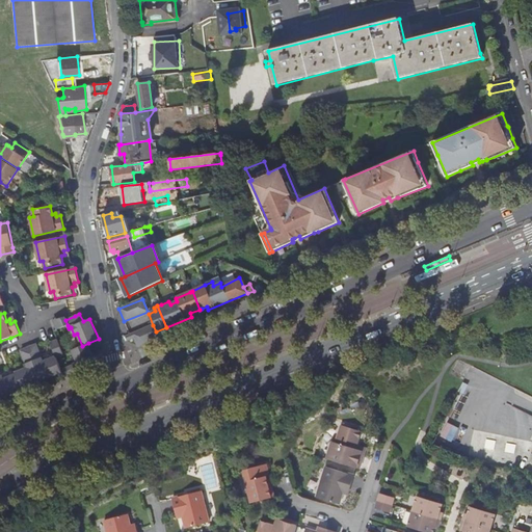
[(57,329),(68,325),(65,320),(65,318),(57,320),(57,321),(55,322),(57,329)]
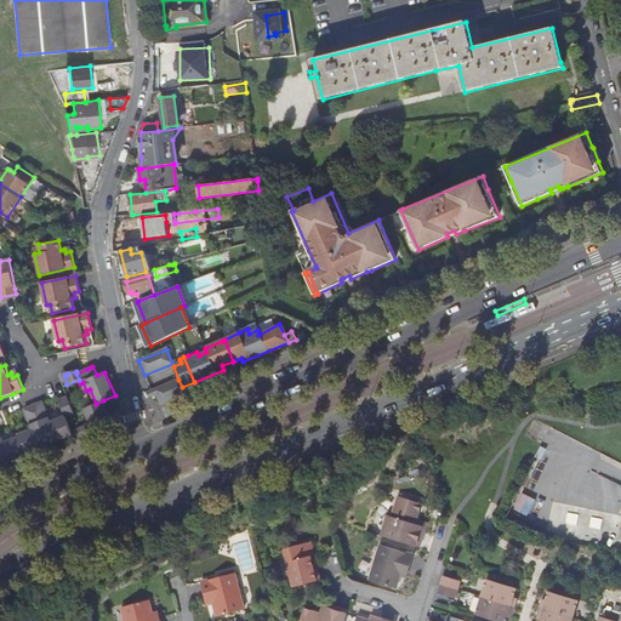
[(146,393),(147,398),(155,396),(160,405),(184,394),(182,387),(178,380),(146,393)]
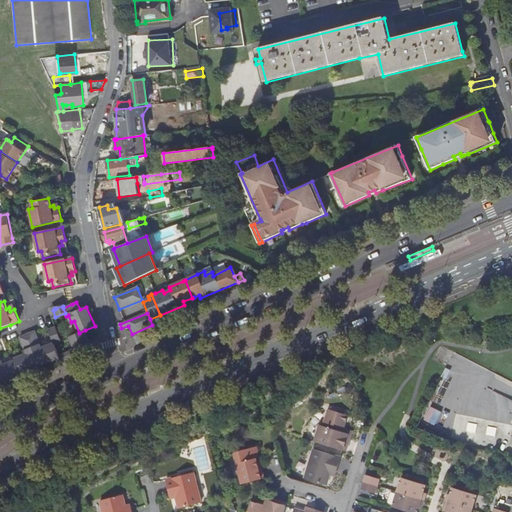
[(54,344),(61,341),(56,327),(49,330),(54,344)]
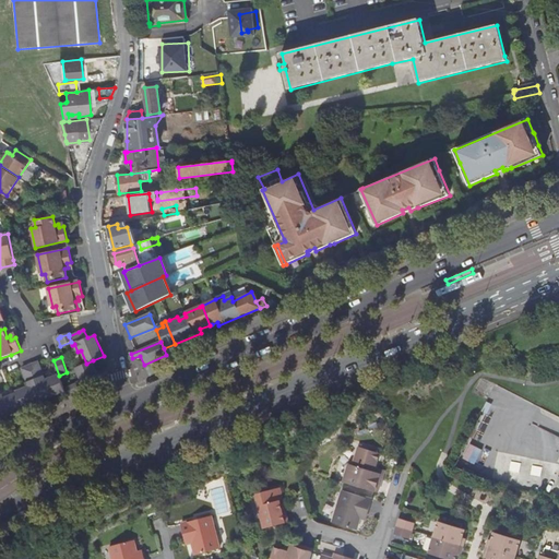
[(102,381),(93,360),(86,364),(76,367),(82,381),(79,382),(82,391),(100,383),(102,381)]
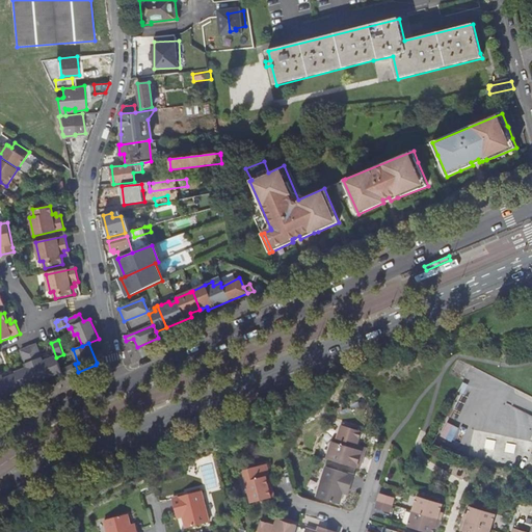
[(61,370),(56,357),(44,362),(37,345),(29,348),(42,380),(62,372),(61,370)]
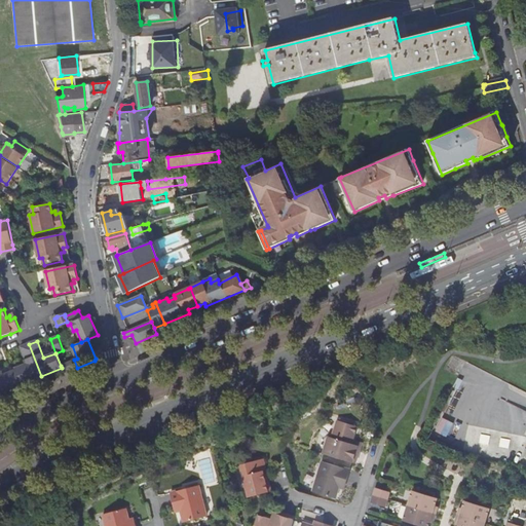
[(28,381),(41,376),(29,344),(21,346),(28,364),(23,366),(28,381)]
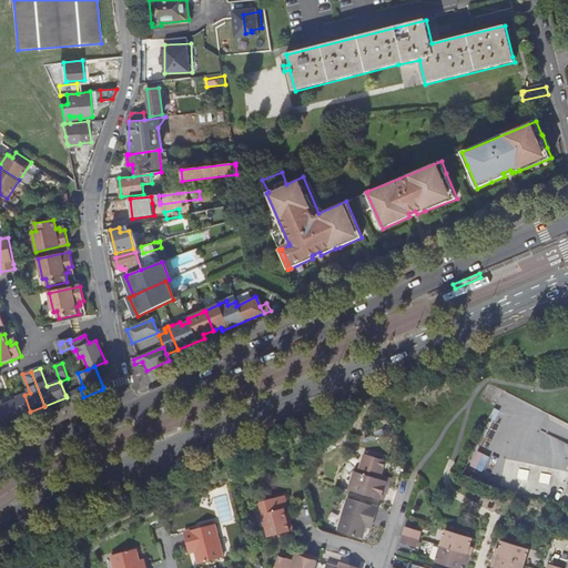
[(77,399),(83,397),(80,388),(73,392),(77,399)]
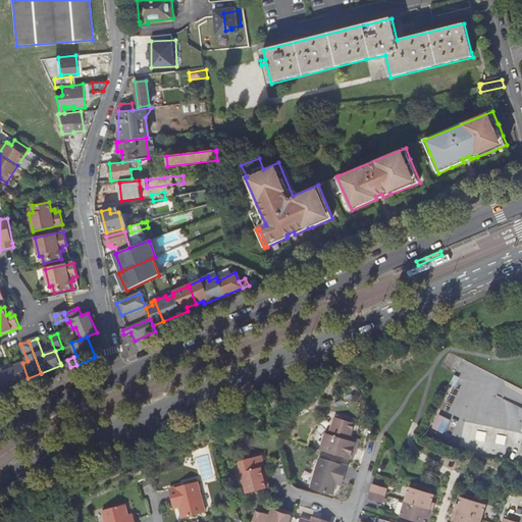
[(63,370),(70,367),(67,360),(60,363),(61,365),(63,370)]
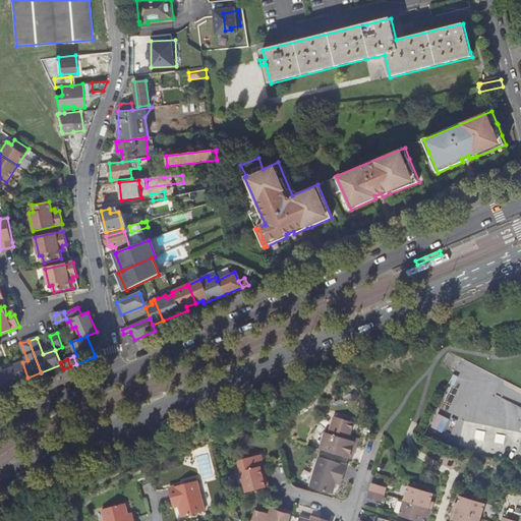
[(20,381),(27,378),(22,362),(14,365),(15,366),(20,381)]
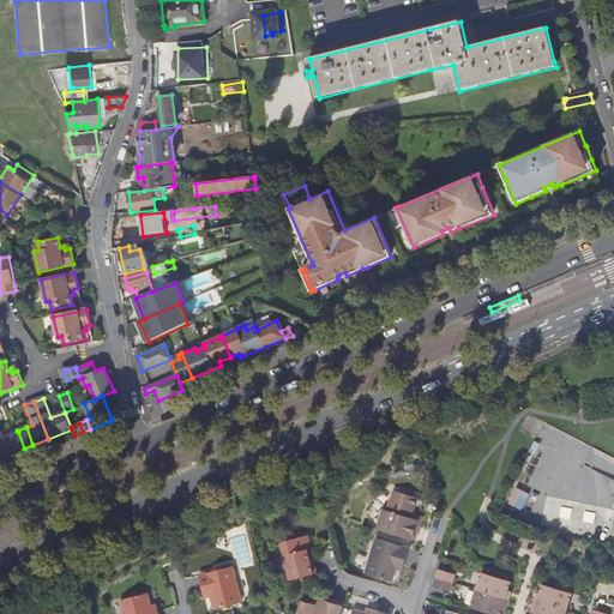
[(25,450),(24,449),(18,432),(4,439),(2,434),(0,434),(0,456),(1,459),(25,450)]
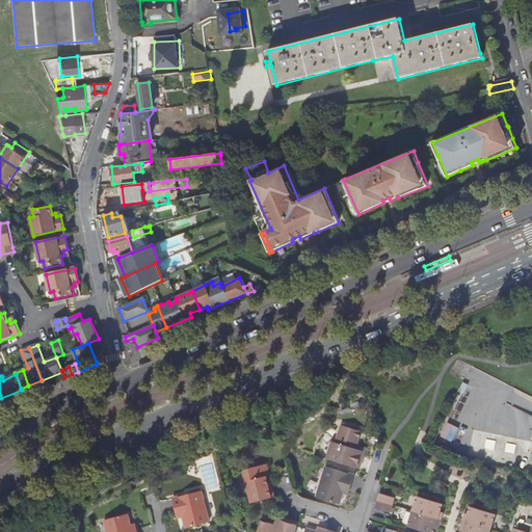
[(327,458),(356,468),(362,451),(356,449),(362,431),(342,426),(337,443),(333,442),(327,458)]
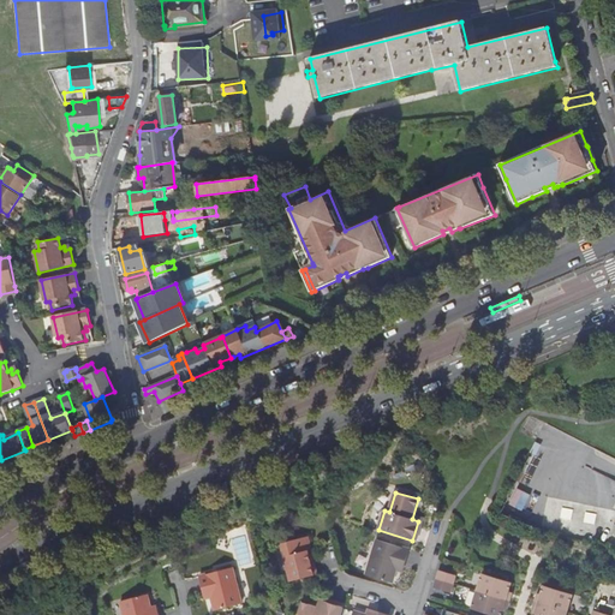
[(291,580),(314,574),(308,550),(311,549),(308,537),(281,543),(291,580)]
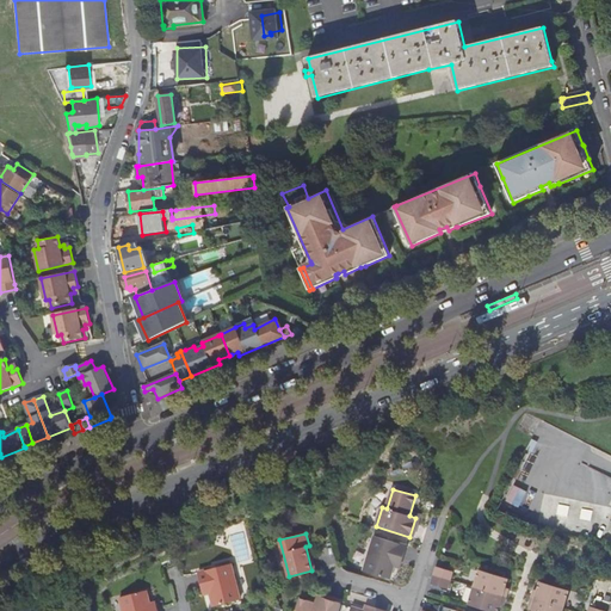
[(396,560),(402,562),(407,547),(375,536),(364,572),(390,579),(396,560)]
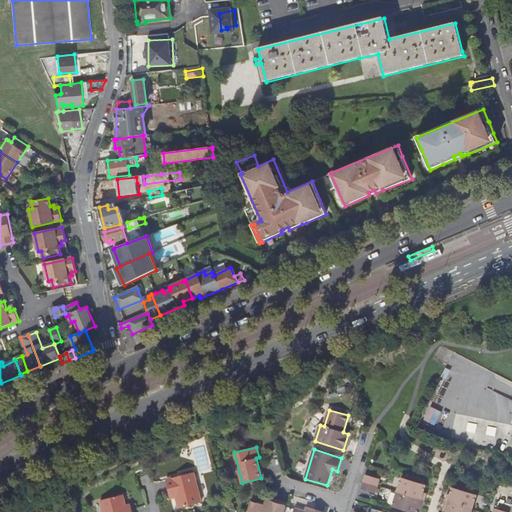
[(166,480),(170,493),(175,492),(179,508),(202,502),(194,472),(166,480)]
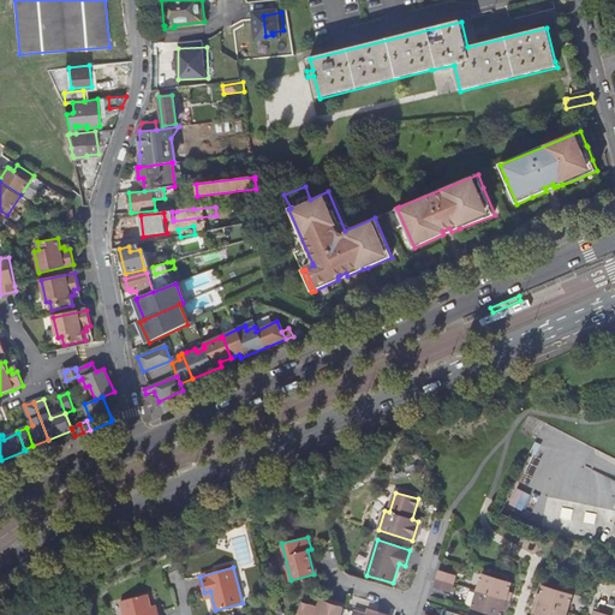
[(437,579),(454,584),(457,575),(440,571),(437,579)]
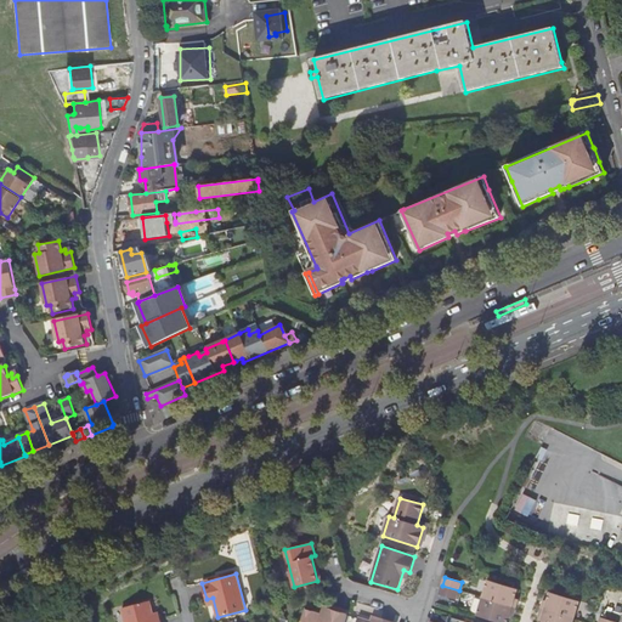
[(484,598),(516,608),(519,599),(515,598),(518,589),(488,580),(484,598)]
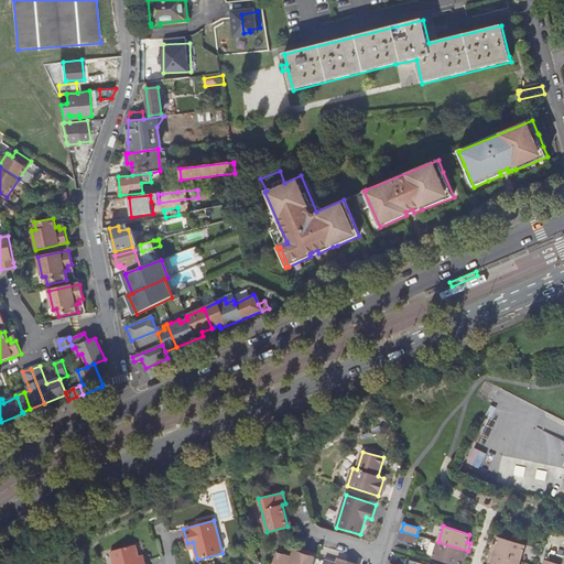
[(401,531),(399,538),(414,543),(416,535),(401,531)]
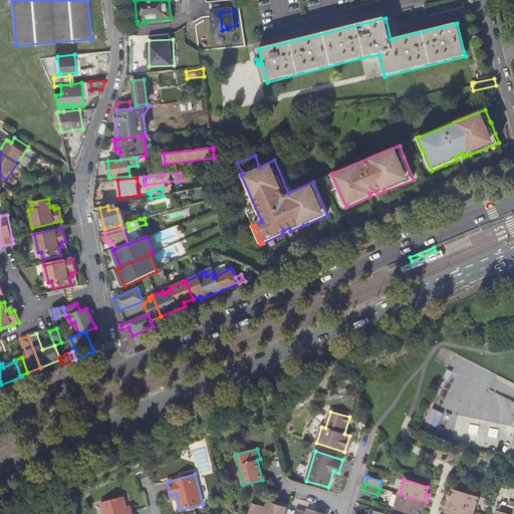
[(448,503),(474,511),(479,497),(455,490),(453,496),(450,496),(448,503)]
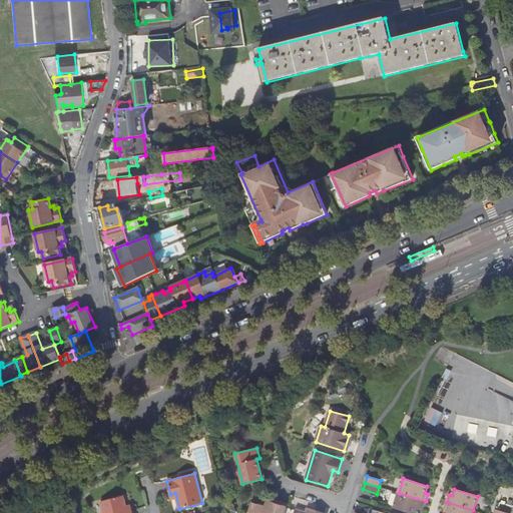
[(394,508),(410,512),(418,512),(420,508),(423,509),(426,501),(399,493),(394,508)]
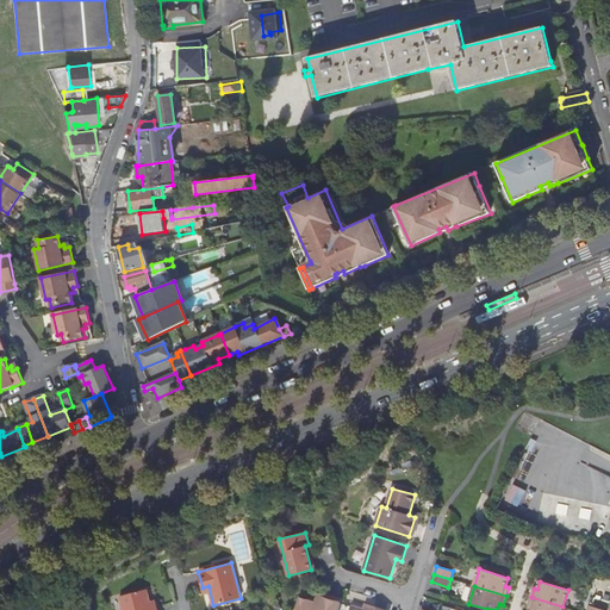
[(151,609),(147,590),(119,597),(123,609),(157,609),(157,608),(151,609)]
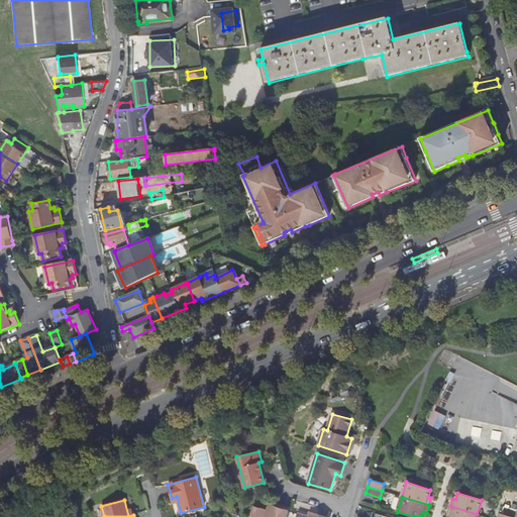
[(287,516),(289,511),(273,506),(271,512),(253,507),(249,516),(287,516)]
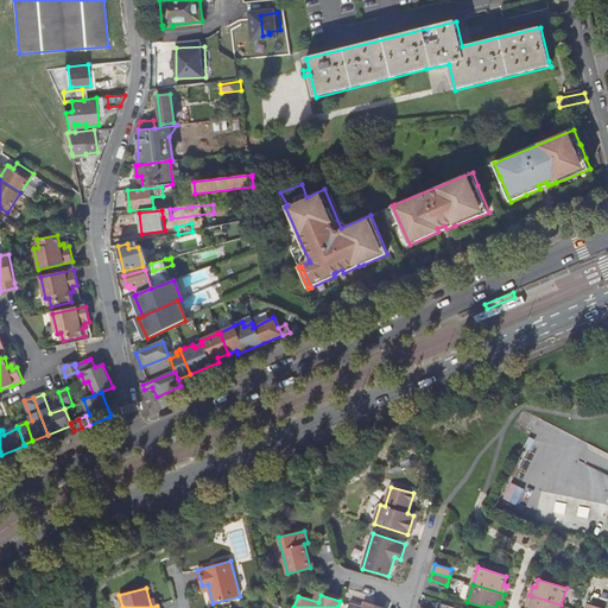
[(559,607),(561,605),(530,595),(526,605),(530,606),(529,607),(559,607)]
